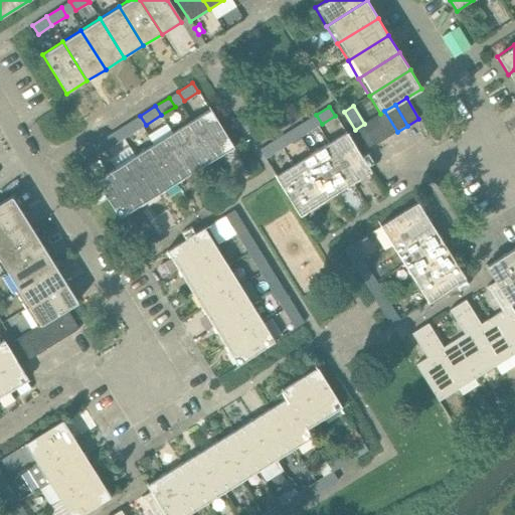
[(233,147),(209,108),(190,120),(214,160),(233,147)]
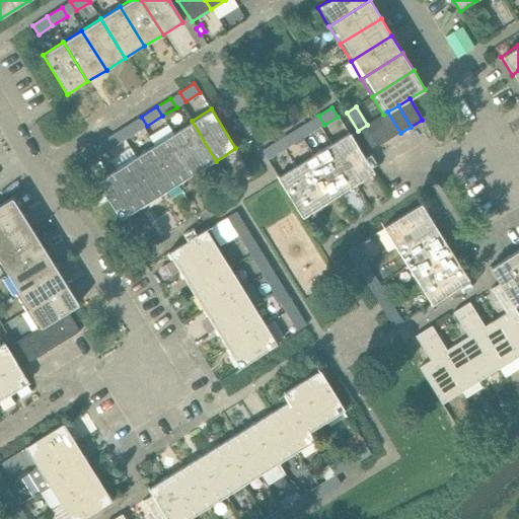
[(377,119),(390,139),(400,133),(387,112),(383,115),(377,119)]
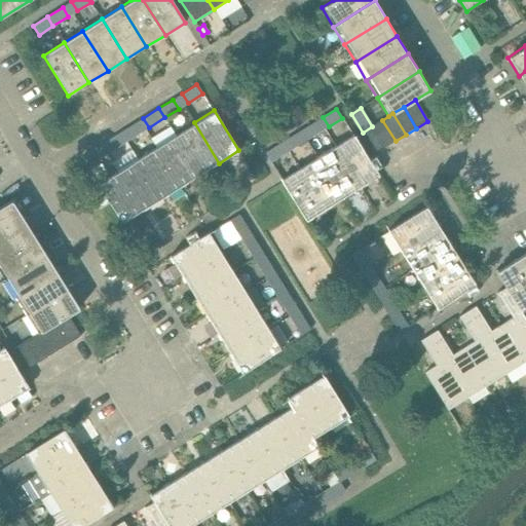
[(372,126),(385,148),(396,141),(382,120),(372,126)]
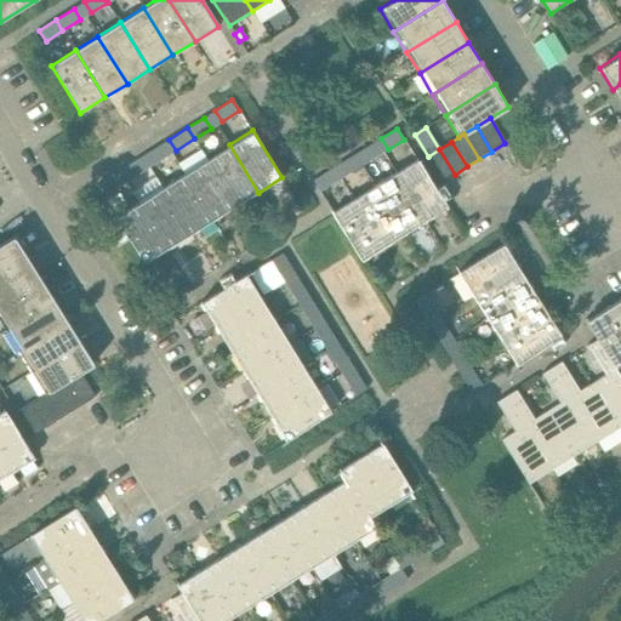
[(258,193),(229,144),(206,159),(235,206),(258,193)]
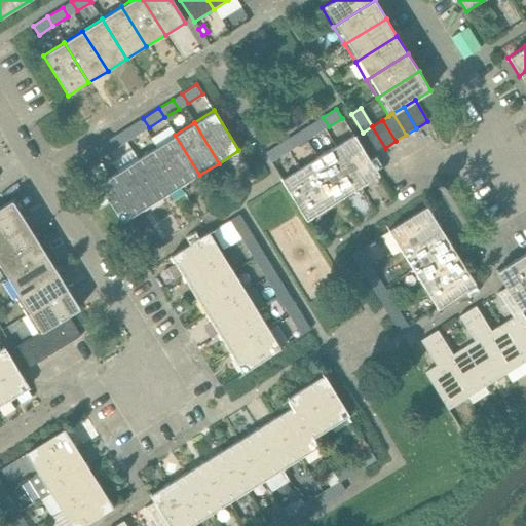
[(313,122),(300,130),(306,140),(320,132),(313,122)]
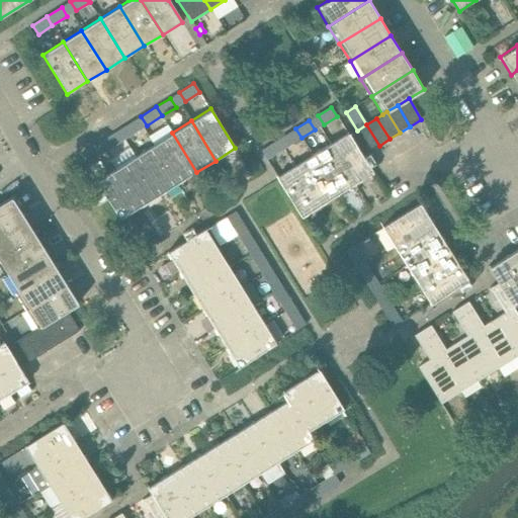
[(133,121),(118,131),(123,140),(139,131),(133,121)]
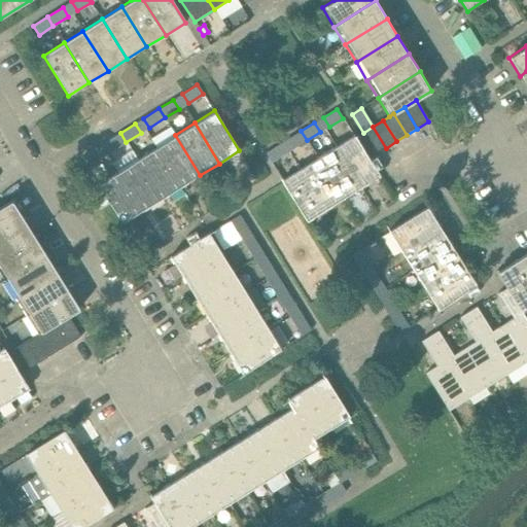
[(170,127),(151,139),(155,147),(180,187),(200,175),(175,135),(170,127)]
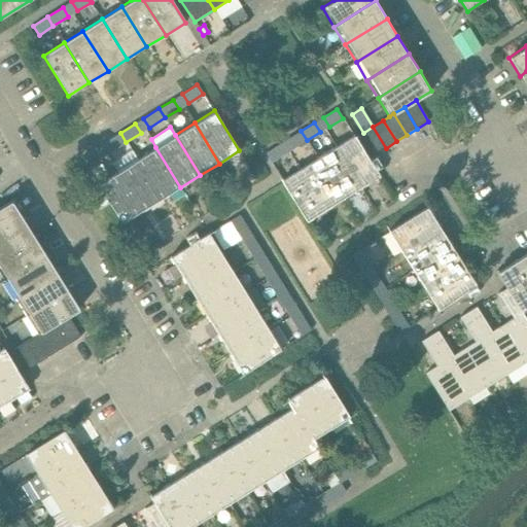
[(361,134),(375,155),(386,148),(373,127),(363,133),(361,134)]
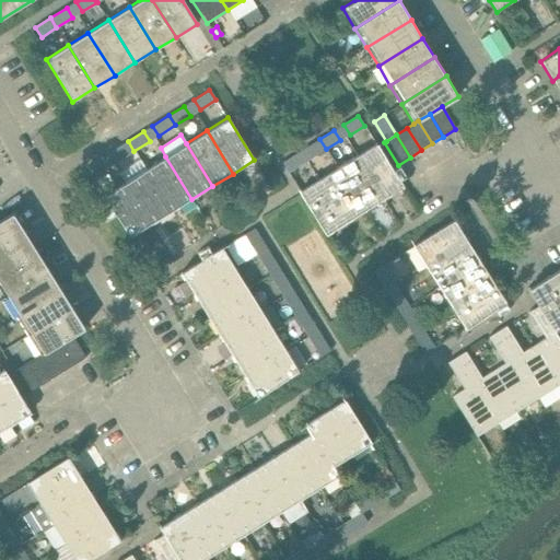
[(319,139),(305,148),(312,158),(326,149),(319,139)]
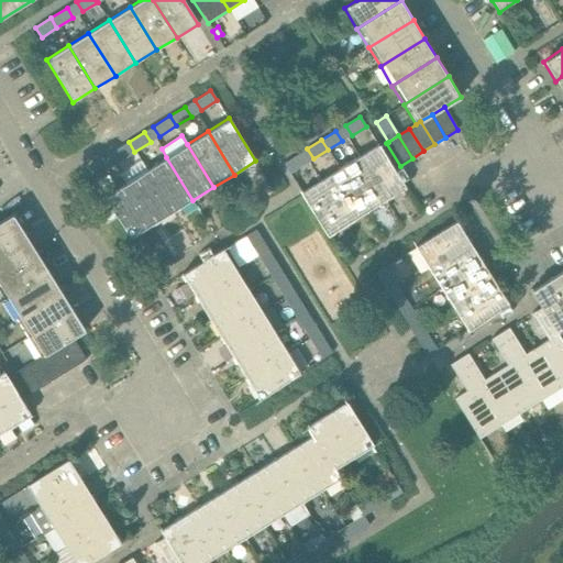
[(134,152),(129,142),(112,152),(119,162),(134,152)]
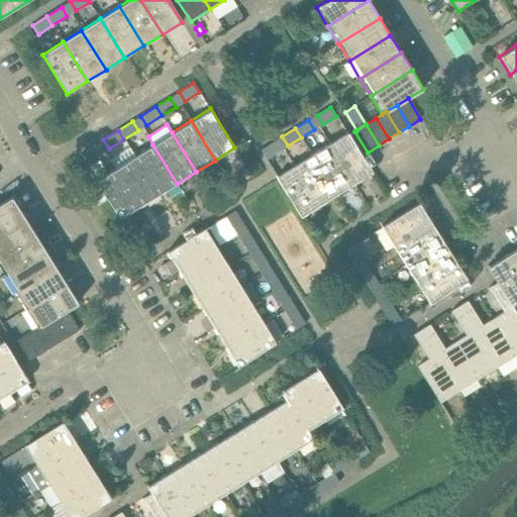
[(346,131),(328,143),(354,184),(373,173),(346,131)]
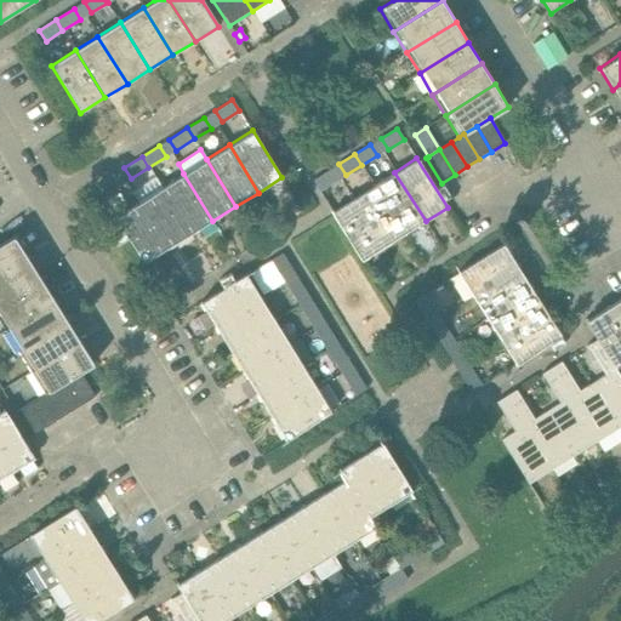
[(335,182),(328,171),(312,181),(319,192),(335,182)]
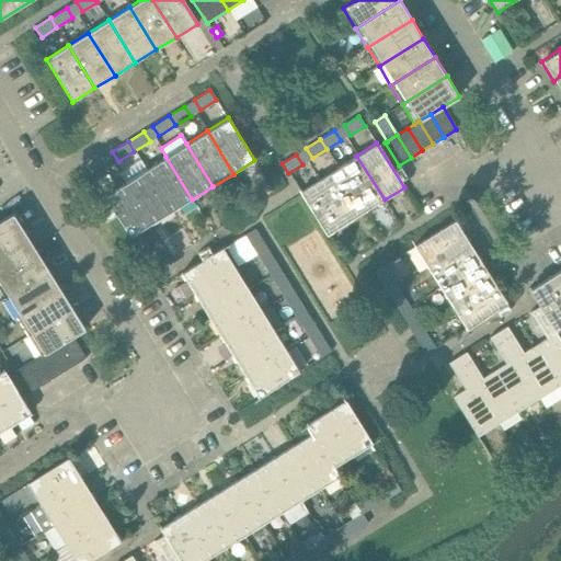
[(338,168),(365,212),(385,199),(356,156),(338,168)]
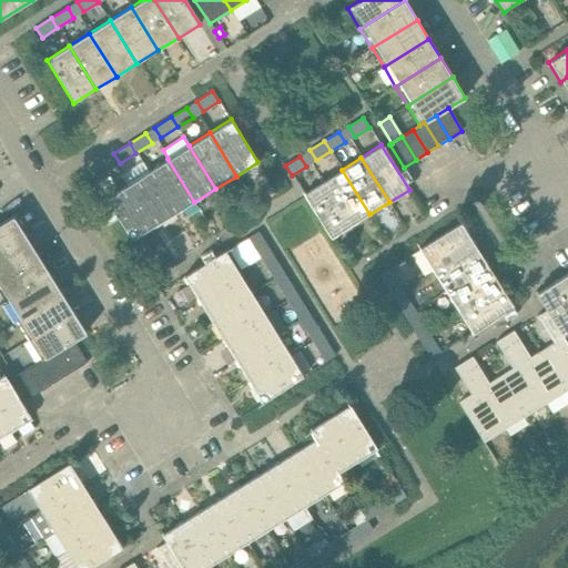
[(110,169),(104,159),(88,169),(94,179),(110,169)]
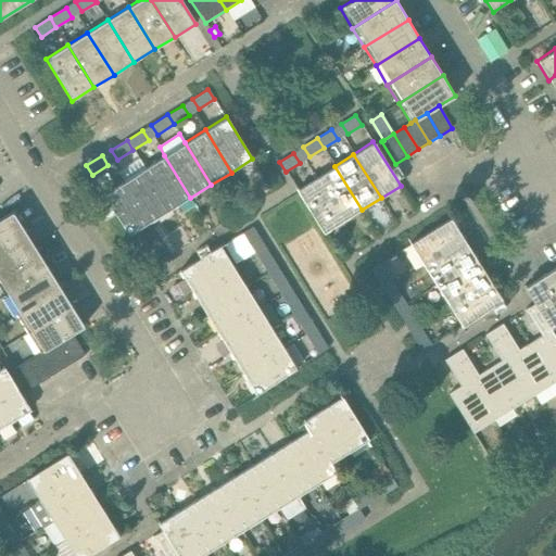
[(190,198),(164,155),(144,167),(171,211),(190,198)]
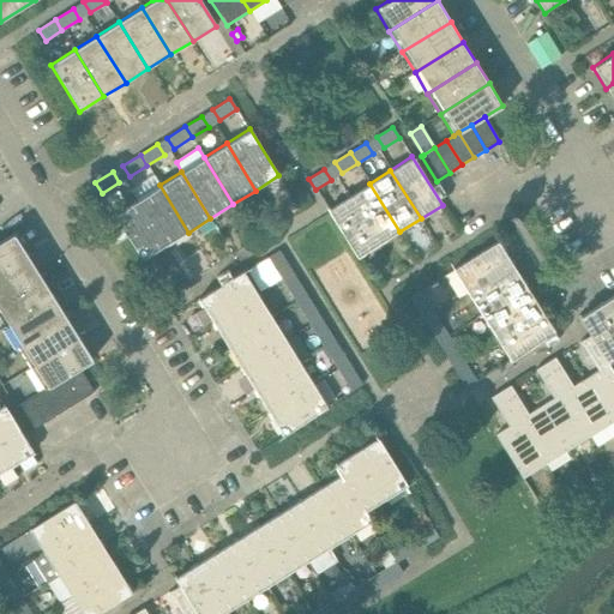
[(369,184),(349,197),(379,245),(399,232),(369,184)]
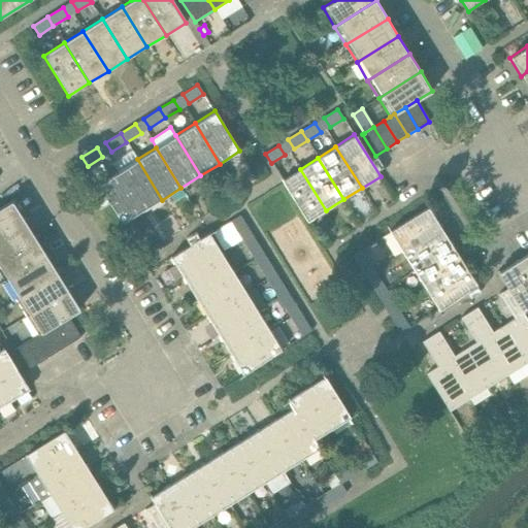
[(137,159),(118,171),(142,211),(162,200),(137,159)]
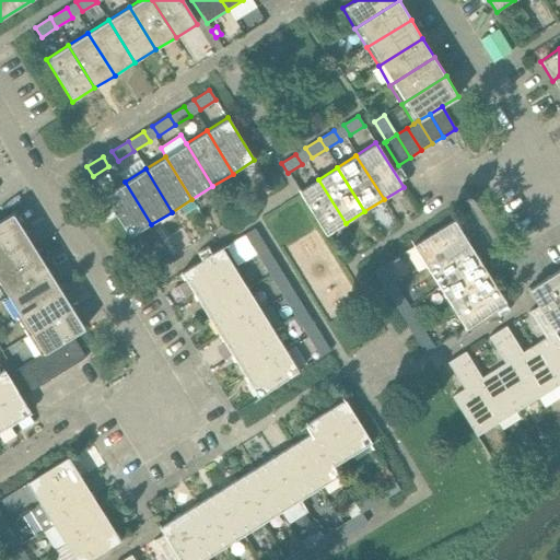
[(318,179),(298,191),(326,235),(346,223),(318,179)]
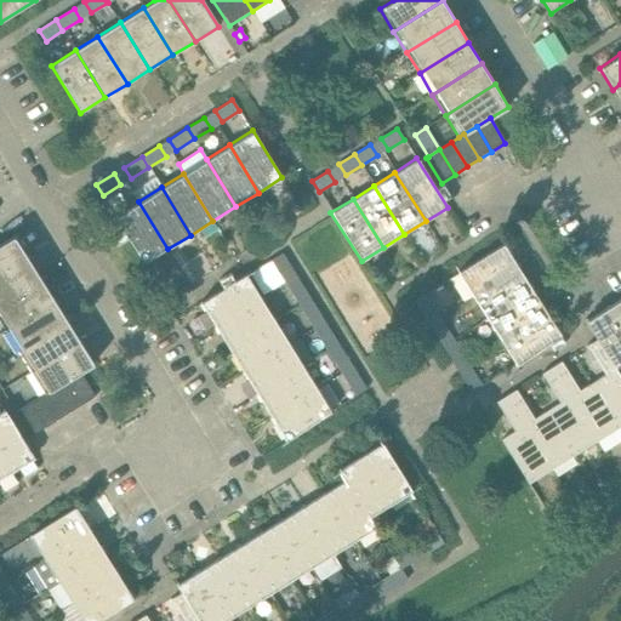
[(167,249),(138,201),(114,216),(144,263),(167,249)]
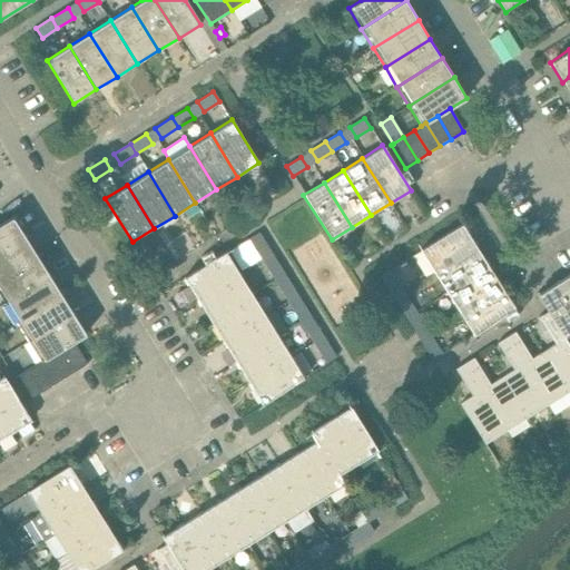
[(0,224),(0,252),(26,236),(13,216),(0,224)]
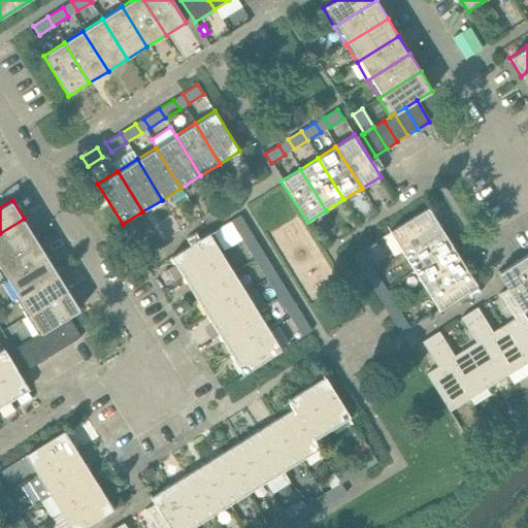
[(388,232),(401,253),(441,227),(428,207),(388,232)]
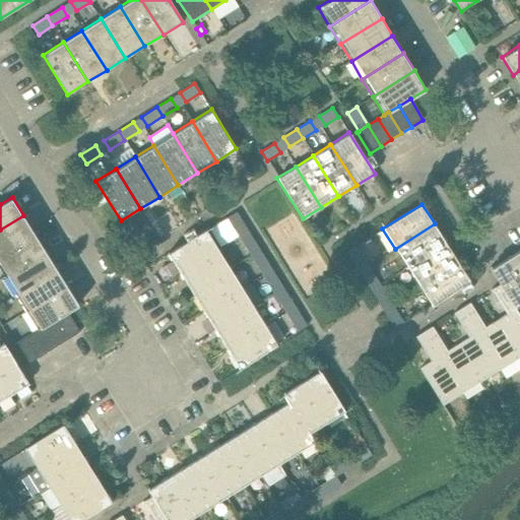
[(237,233),(246,228),(236,212),(226,217),(237,233)]
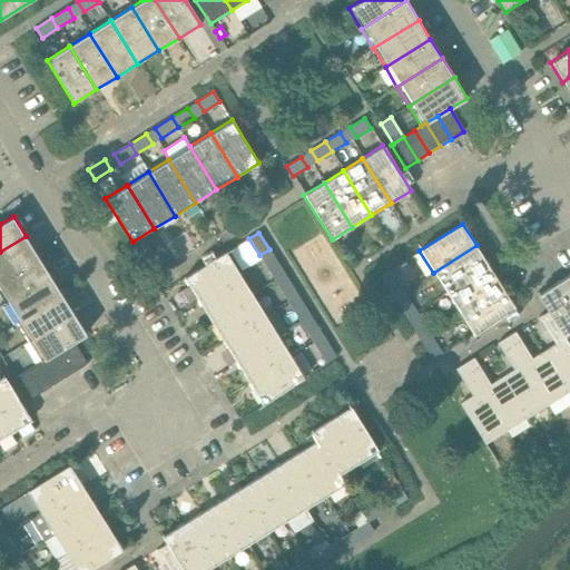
[(0,279),(38,255),(26,236),(0,252),(0,279)]
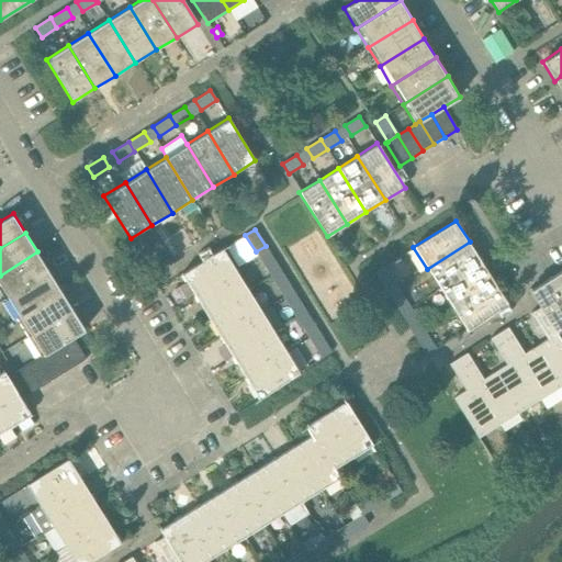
[(482,262),(470,242),(427,269),(439,289),(482,262)]
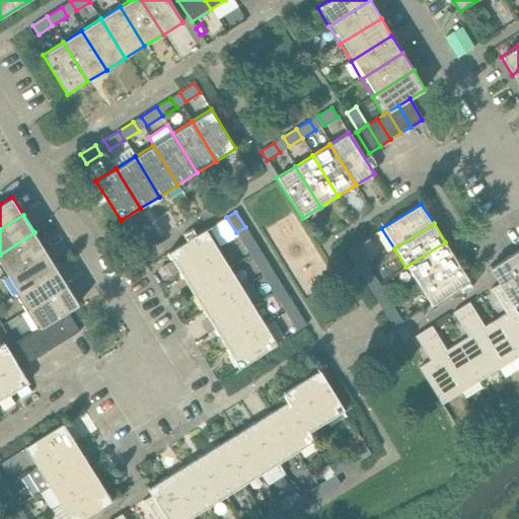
[(166,252),(178,273),(218,248),(206,228),(166,252)]
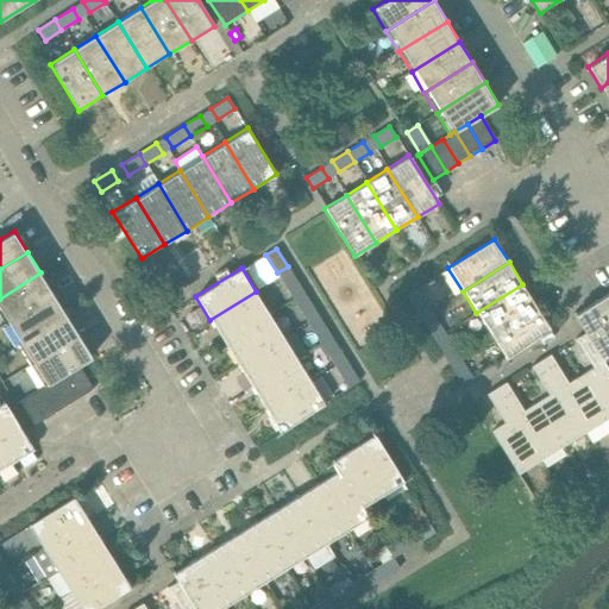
[(0,299),(0,316),(5,325),(54,294),(41,272),(0,299)]
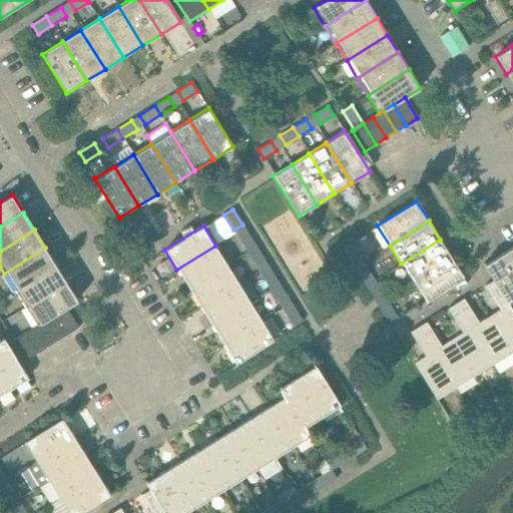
[(247,251),(255,246),(247,233),(238,238),(247,251)]
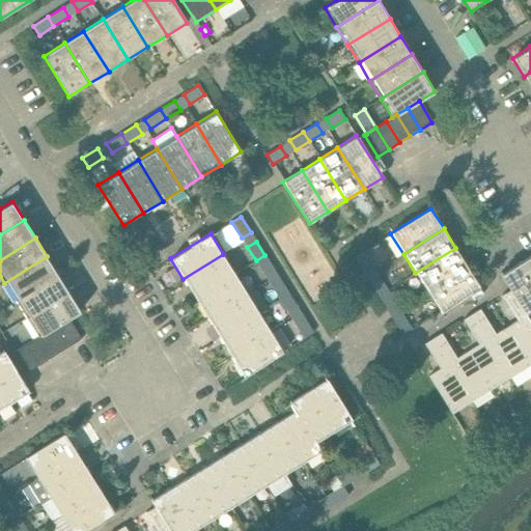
[(427,292),(468,267),(455,248),(415,273),(427,292)]
